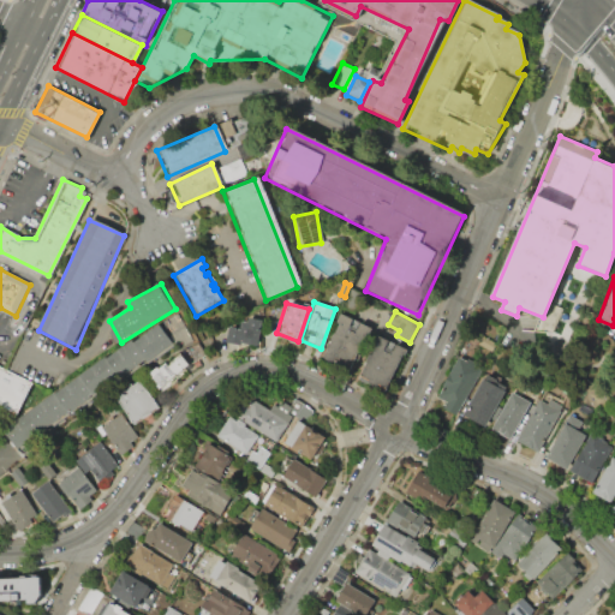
[(143,375),(160,393),(206,357),(180,312),(165,321),(178,345),(143,375)]
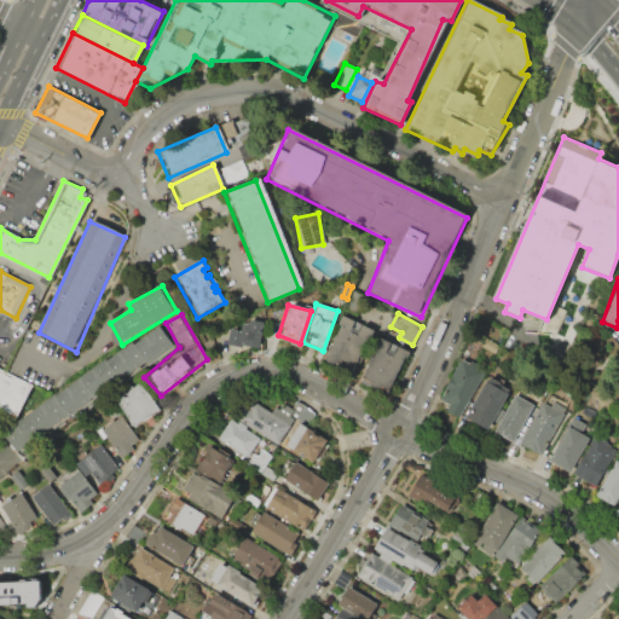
[(339,314),(351,322),(347,330),(354,336),(360,325),(370,331),(368,339),(363,336),(350,372),(334,363),(328,364),(323,359),(337,327),(334,325),(339,314)]
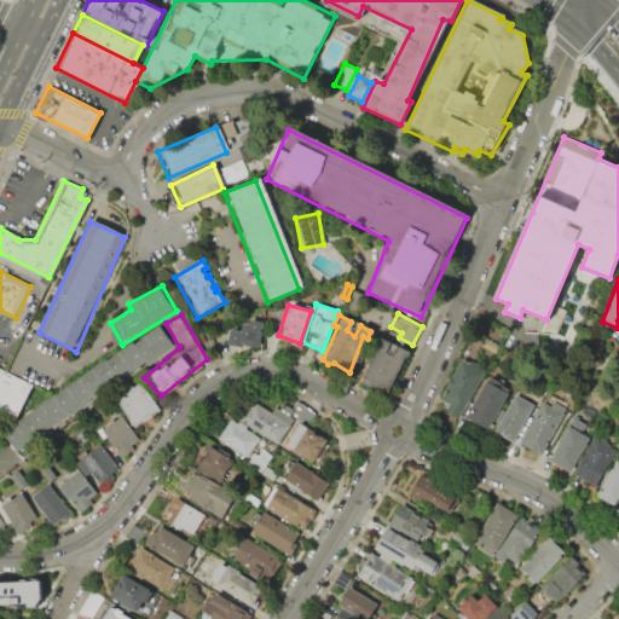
[(225,345),(256,350),(262,322),(247,319),(246,323),(238,323),(237,329),(226,328),(225,345)]
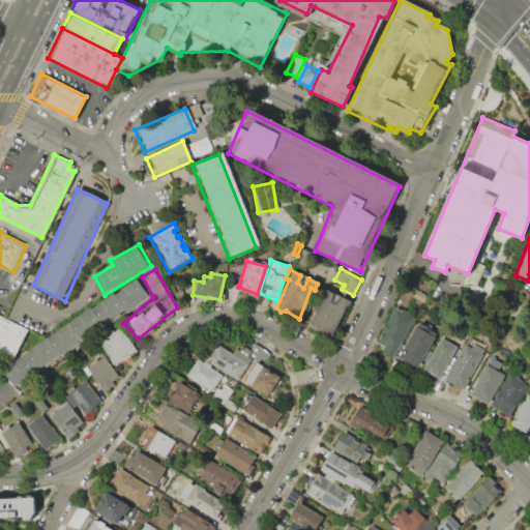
[(2,373),(49,337),(51,342),(92,307),(93,312),(116,295),(119,297),(139,280),(150,295),(130,312),(127,310),(106,327),(102,324),(61,359),(58,356),(16,391),(2,373)]
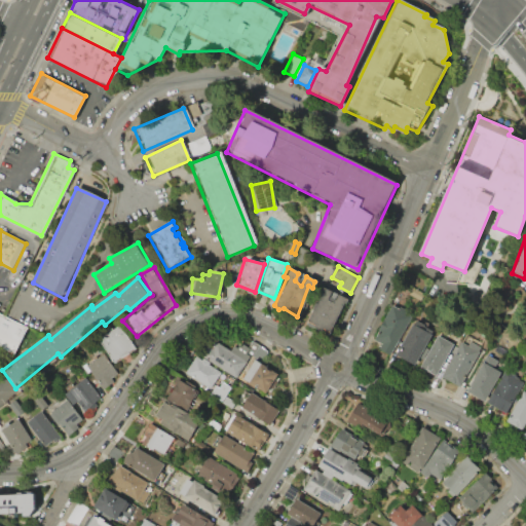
[(337,294),(346,299),(343,304),(340,302),(329,333),(321,330),(320,332),(312,329),(312,326),(304,322),(320,287),(330,292),(326,300),(333,303),(337,294)]
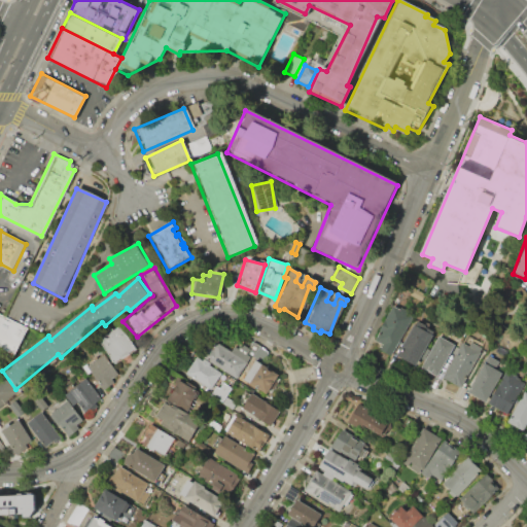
[(373,349),(393,307),(415,316),(393,359),(373,349)]
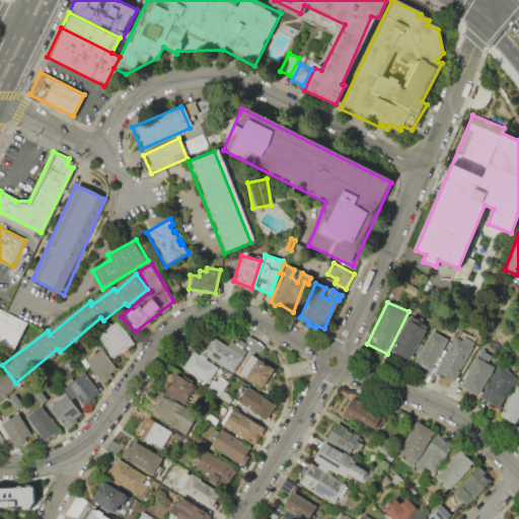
[(0,345),(14,352),(27,324),(0,310),(0,345)]
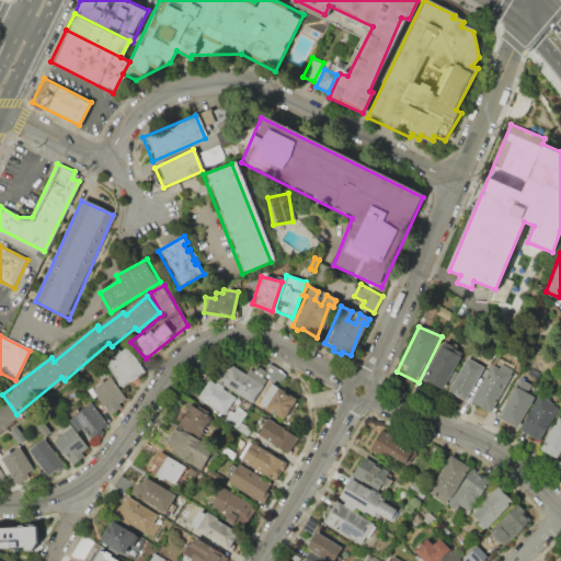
[(118,389),(144,373),(125,347),(102,362),(118,389)]
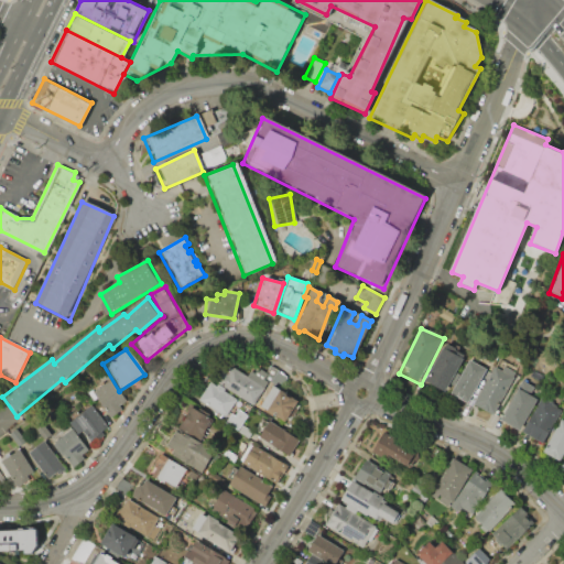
[(444,349),(464,360),(446,394),(425,382),(444,349)]
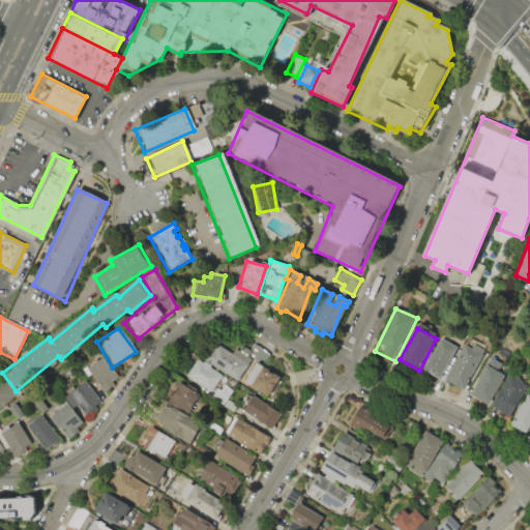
[(427,367),(441,340),(459,348),(444,375),(439,378),(434,378),(429,374),(427,367)]
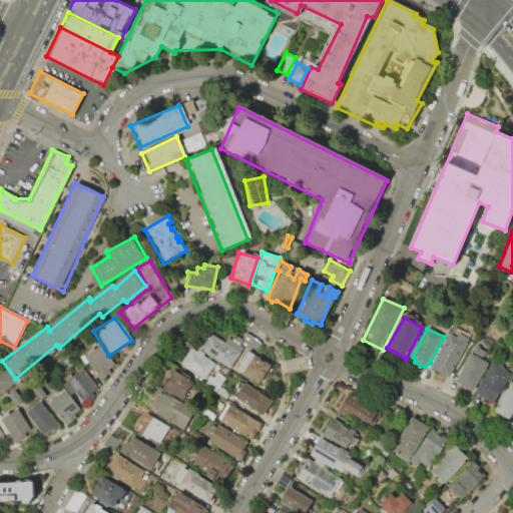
[(193,347),(200,335),(205,338),(207,333),(240,354),(229,370),(193,347)]
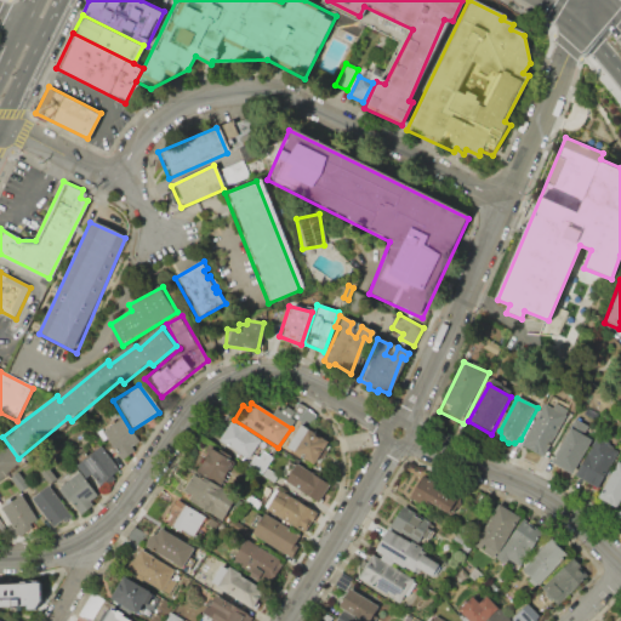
[(296,403),(315,415),(308,427),(289,416),(296,403)]
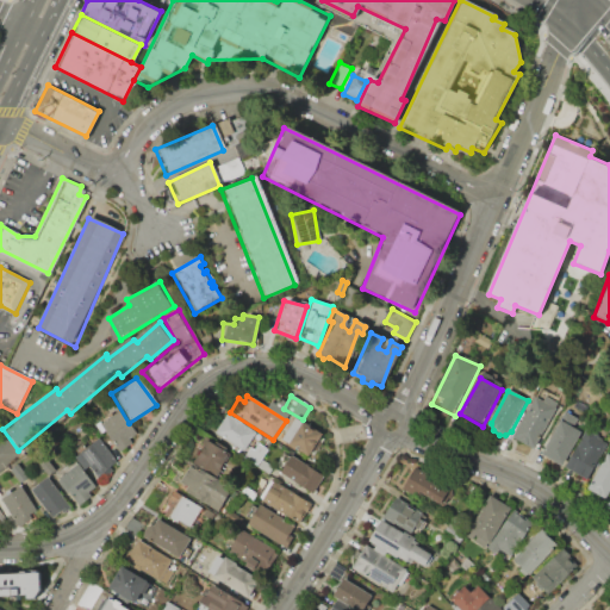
[(512,439),(535,397),(558,409),(534,452),(512,439)]
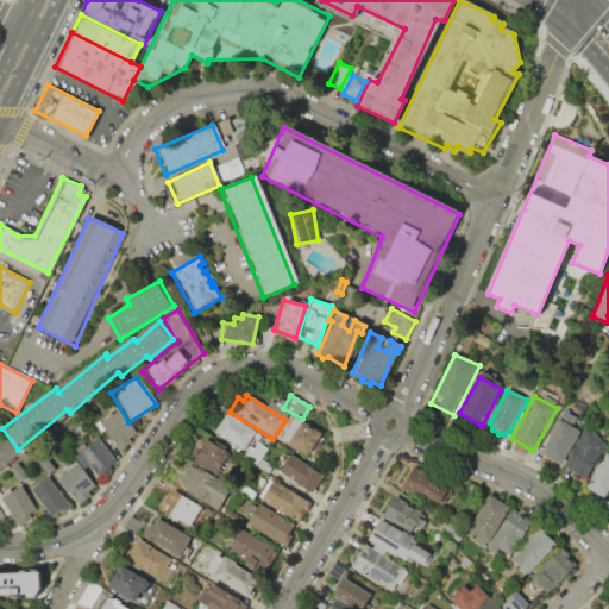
[(117,453),(131,443),(129,440),(137,434),(119,410),(96,424),(117,453)]
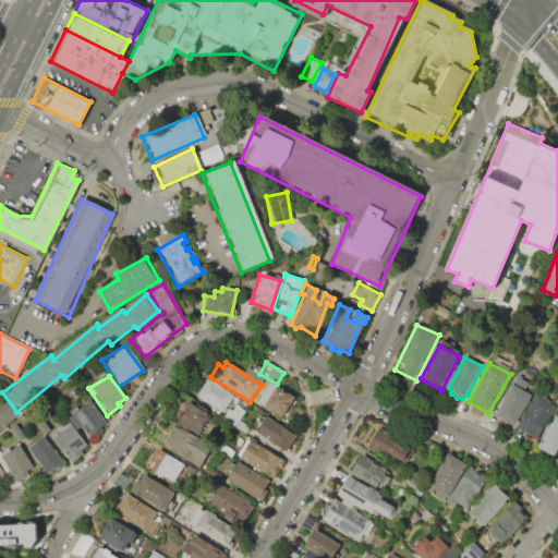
[(204,379),(210,383),(211,381),(219,386),(218,388),(231,396),(221,413),(194,397),(204,379)]
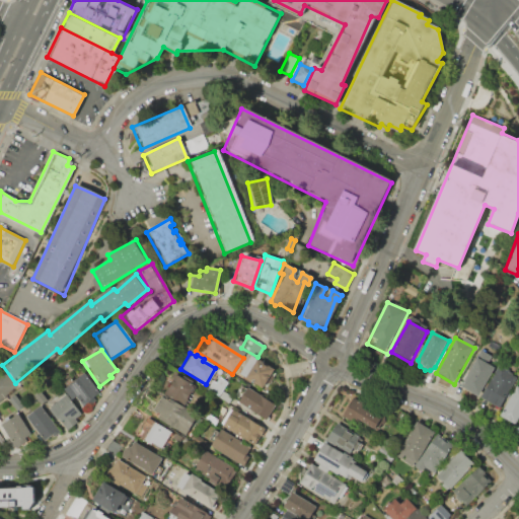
[(254,357),(272,369),(261,388),(242,377),(254,357)]
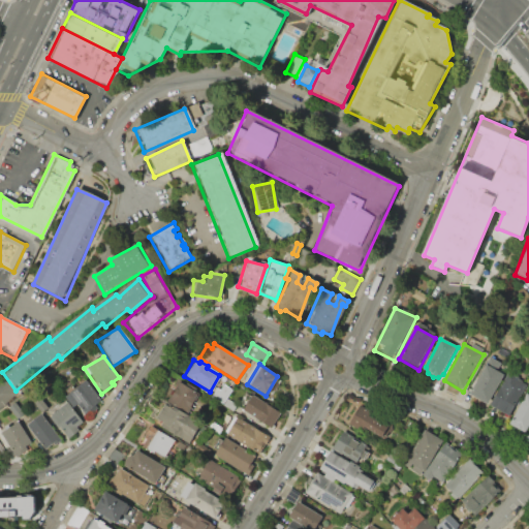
[(471,396),(487,365),(505,375),(490,405),(471,396)]
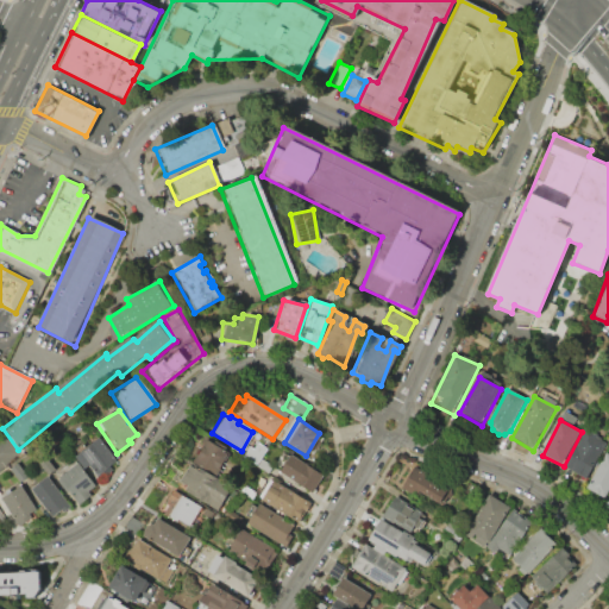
[(565,468),(584,429),(608,444),(588,483),(565,468)]
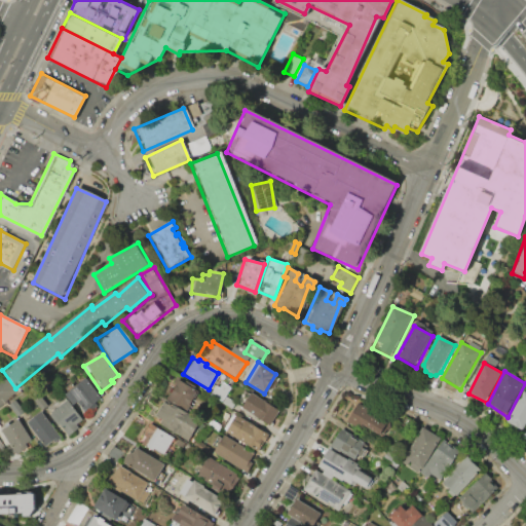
[(175,379),(196,391),(184,412),(162,401),(175,379)]
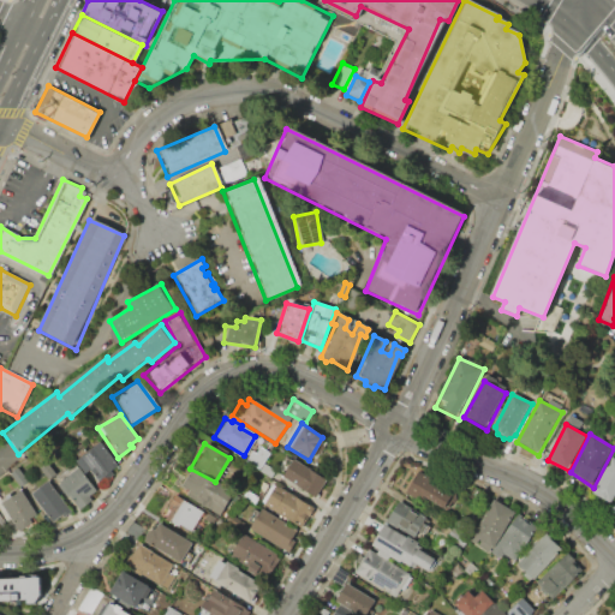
[(78,459),(97,445),(117,467),(111,472),(114,477),(99,487),(78,459)]
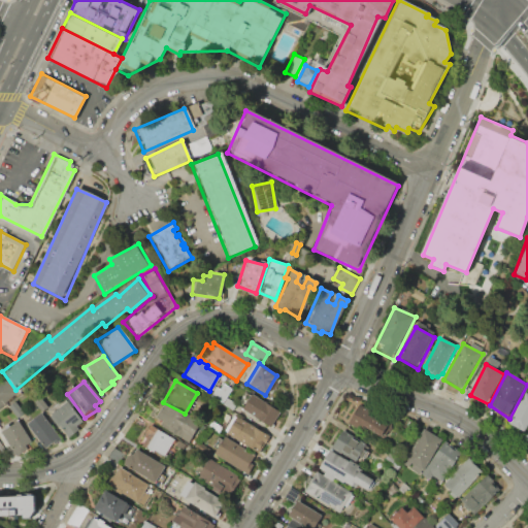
[(507,423),(524,392),(527,394),(527,425),(525,431),(507,423)]
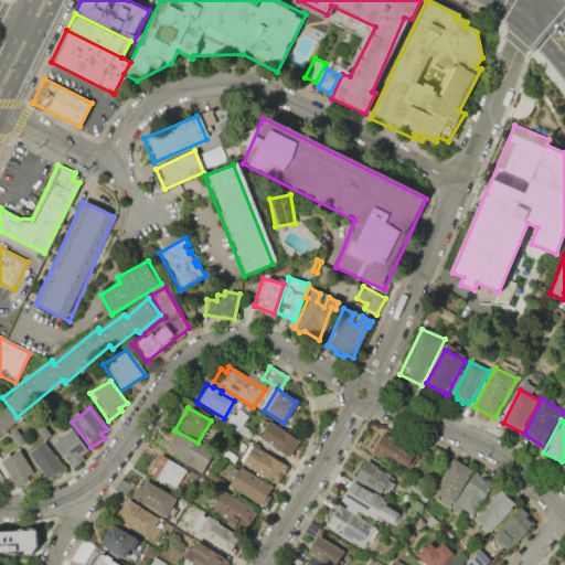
[(267,422),(300,443),(289,459),(256,439),(267,422)]
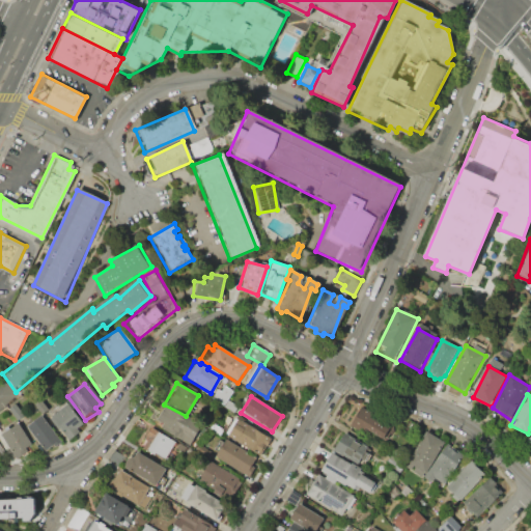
[(40,398),(49,409),(43,414),(34,403),(40,398)]
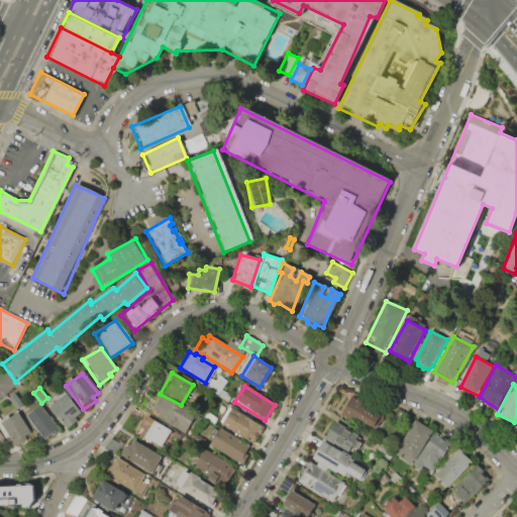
[(14,392),(23,403),(17,408),(8,397),(14,392)]
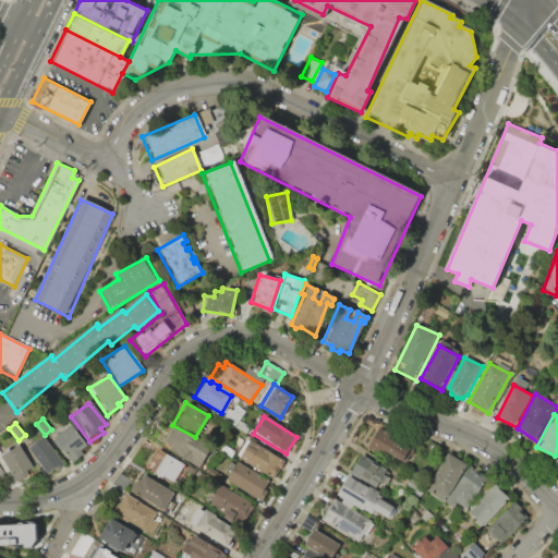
[(51,438),(69,424),(89,447),(81,452),(84,457),(73,464),(63,453),(61,453),(51,438)]
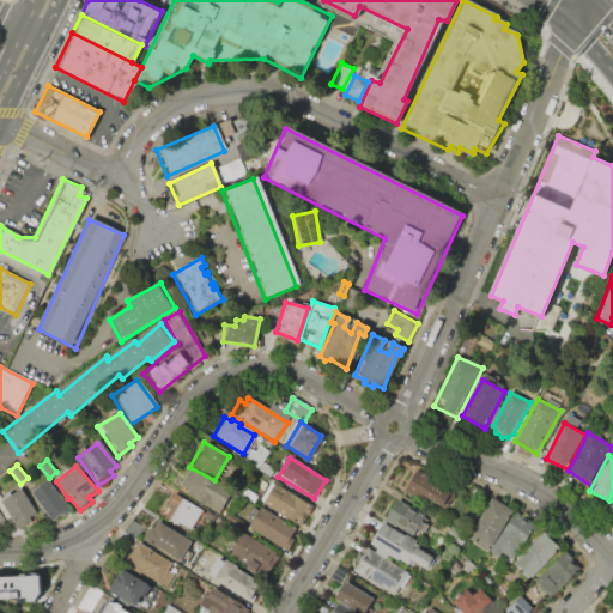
[(187,468),(231,491),(216,515),(182,496),(184,490),(177,486),(187,468)]
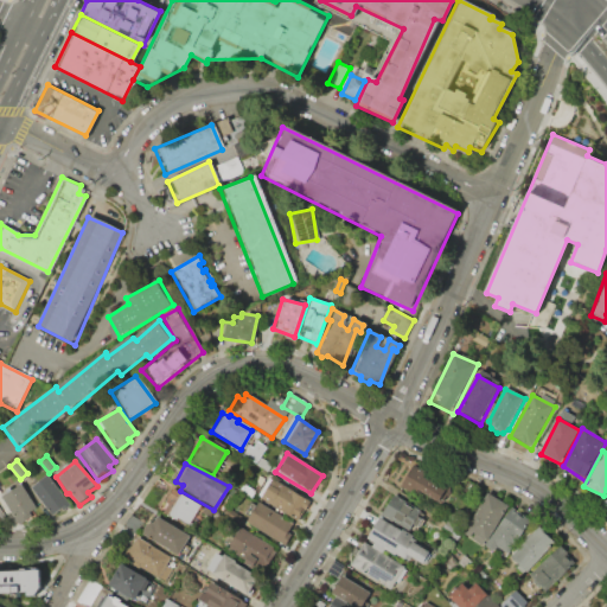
[(398,486),(410,465),(446,486),(433,508),(398,486)]
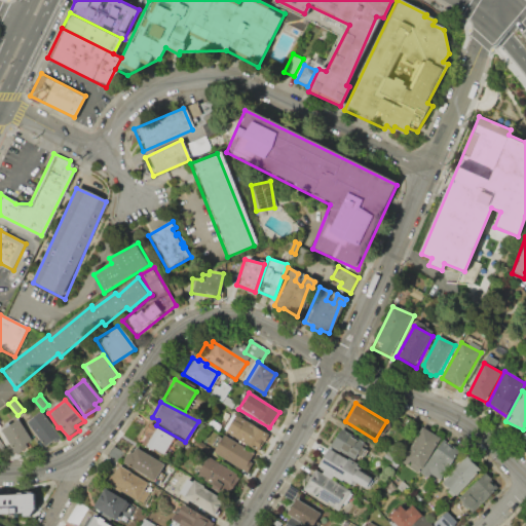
[(26,423),(39,413),(60,438),(43,449),(26,423)]
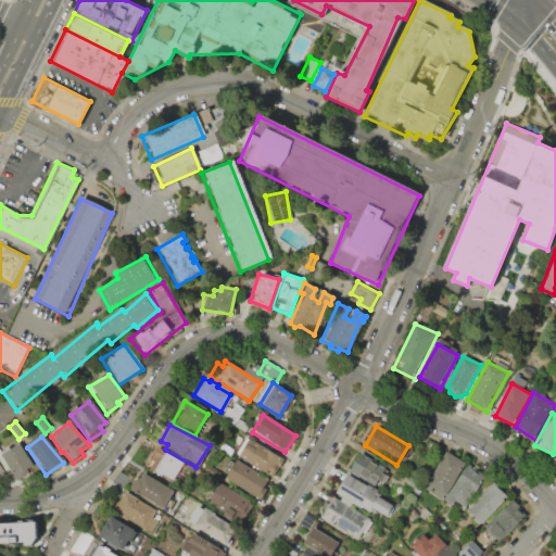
[(248,439),(282,460),(279,470),(277,468),(272,477),(236,457),(248,439)]
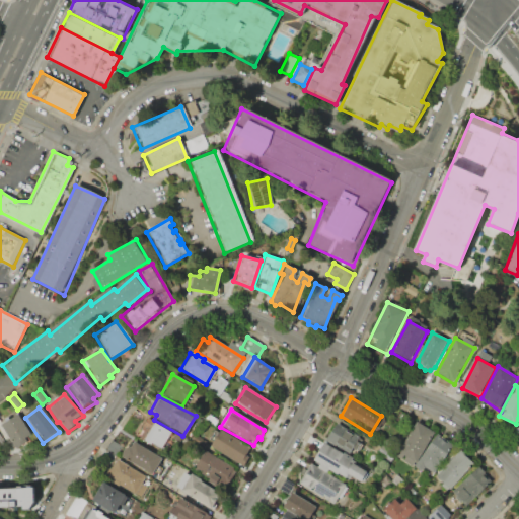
[(0,427),(0,425),(16,415),(31,436),(21,441),(21,445),(13,449),(0,427)]
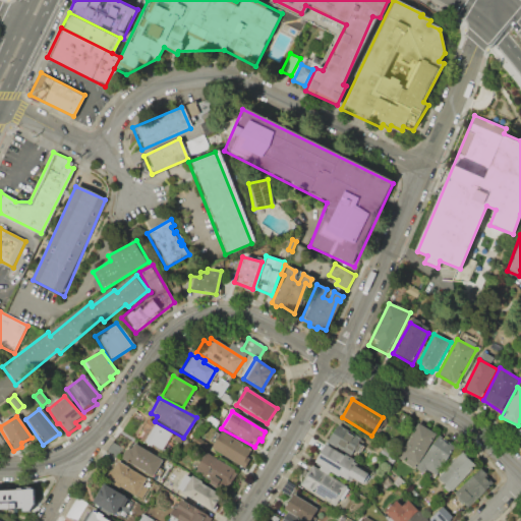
[(146,419),(173,435),(161,452),(138,440),(141,433),(138,430),(146,419)]
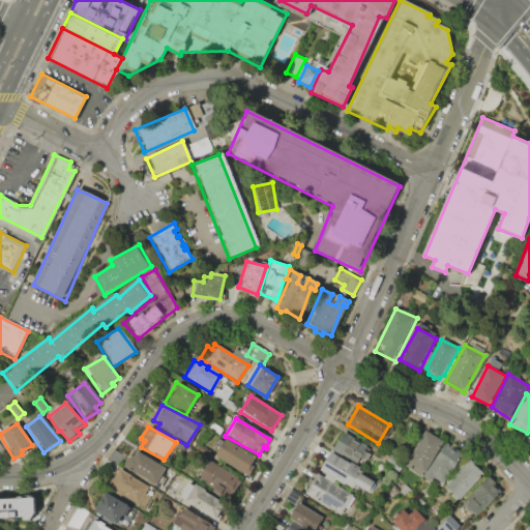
[(422,430),(443,442),(423,473),(404,463),(422,430)]
